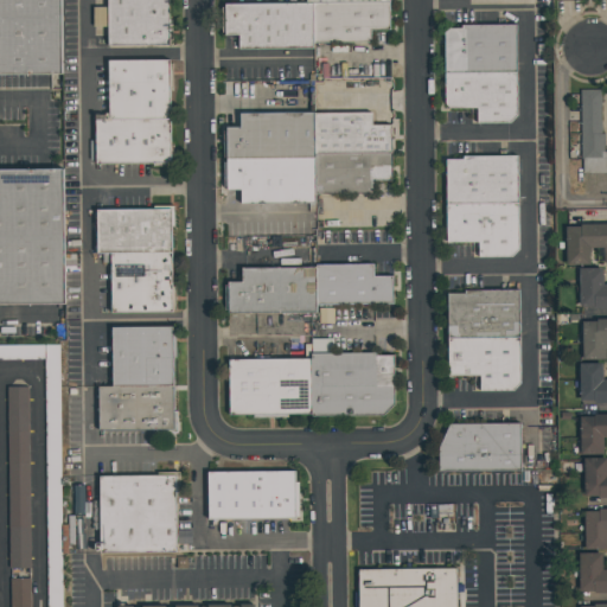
[(0,0),(58,0),(61,76),(0,77),(0,0)]
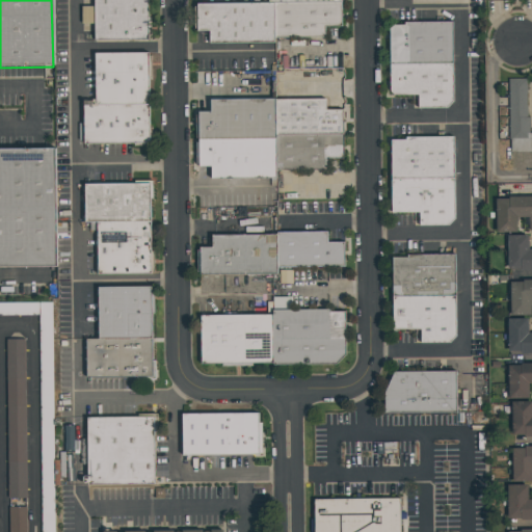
[(94,0),(148,0),(149,41),(95,42),(94,0)]
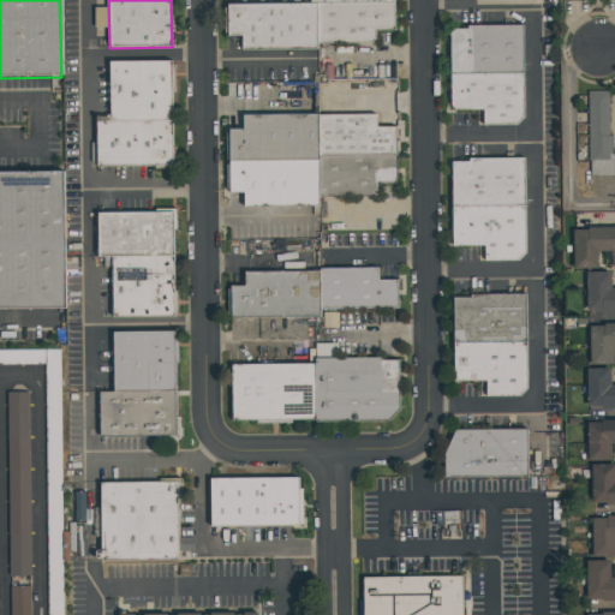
[(320,5),(321,46),(378,46),(378,33),(398,31),(398,4),(320,5)]
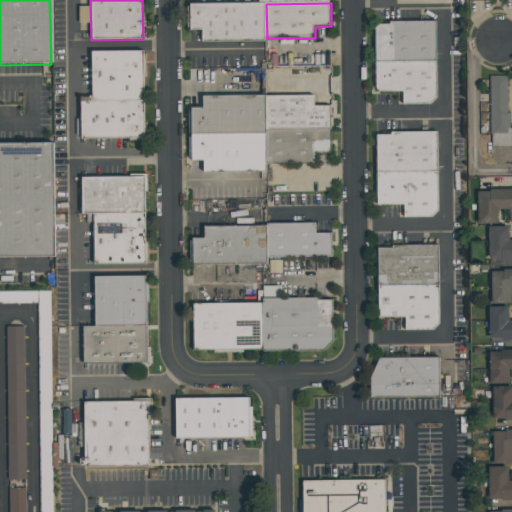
[(266,4),(261,4),(192,5),(192,33),(204,33),(204,44),(267,43),(267,38),(266,4)]
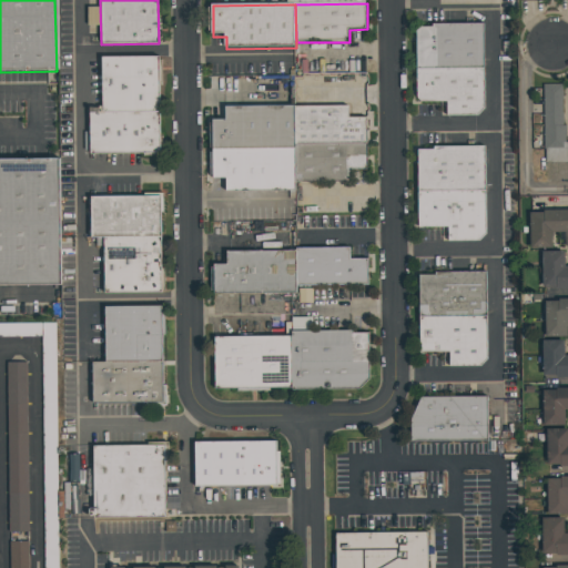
[(100,7),(88,7),(88,27),(101,26),(100,7)]
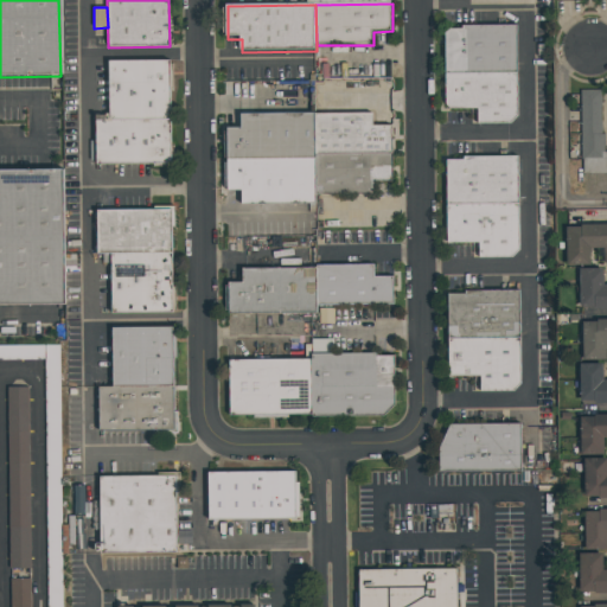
[(443,75),(443,34),(448,30),(461,30),(461,27),(513,27),(515,74),(443,75)]
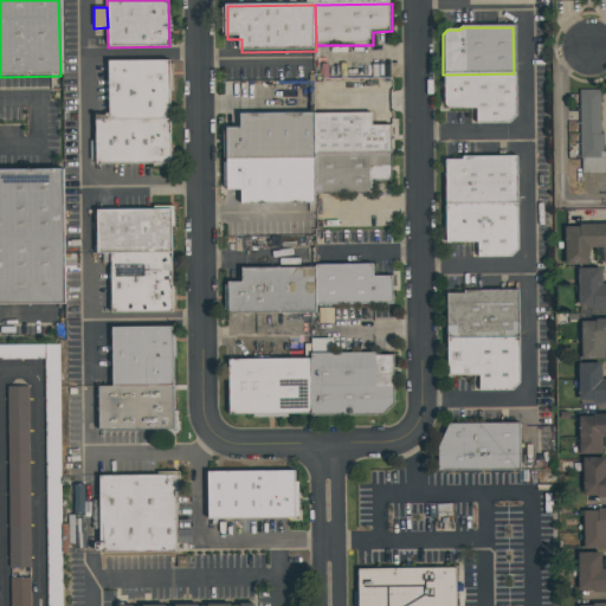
[(111,64),(172,63),(172,165),(98,165),(98,117),(107,117),(107,116),(111,116),(111,64)]
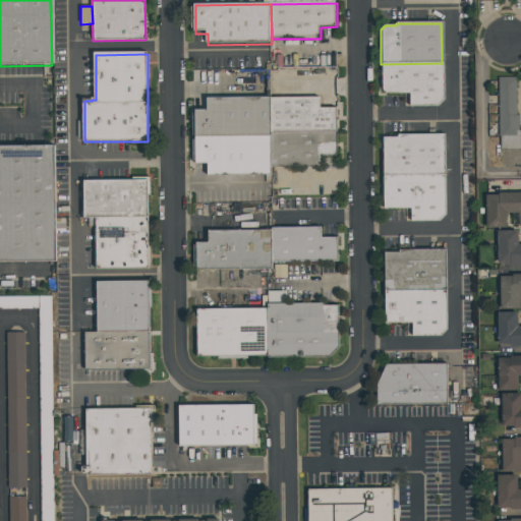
[(443,63),(443,100),(437,106),(408,107),(408,94),(385,94),(381,91),(381,64),(443,63)]
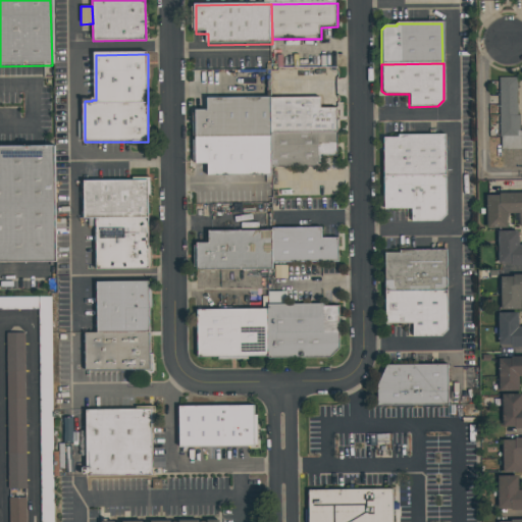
[(516,79),(516,116),(519,116),(519,132),(521,133),(521,151),(500,151),(499,79),(516,79)]
